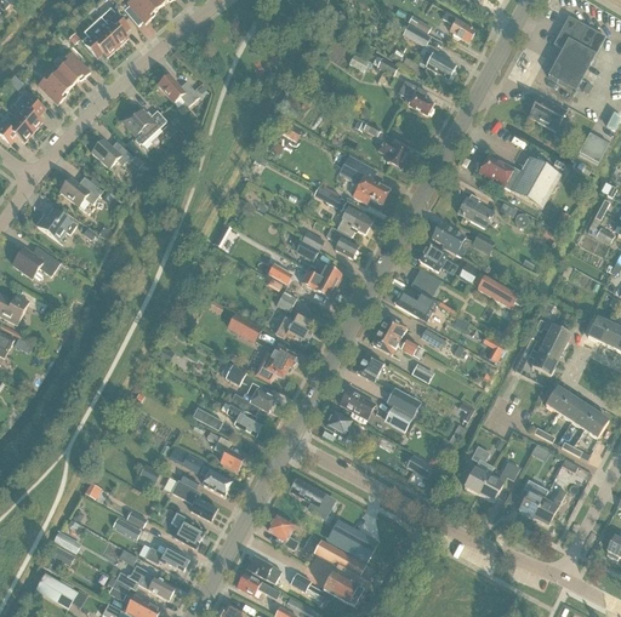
[(0,0),(0,6),(4,10),(10,4),(5,0),(0,0)]
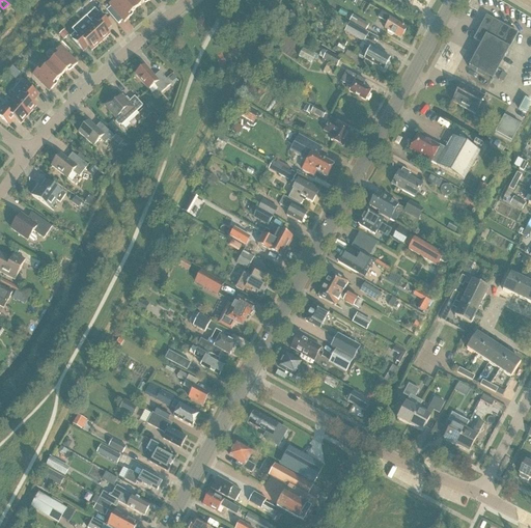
[(128,14),(137,5),(133,0),(111,0),(109,2),(110,4),(106,7),(110,12),(114,8),(123,20),(130,15),(128,14)]
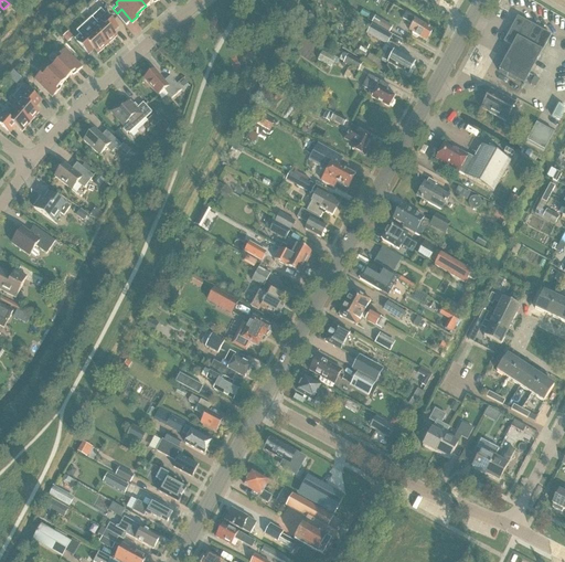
[(86,20),(107,42),(117,33),(108,24),(113,20),(100,6),(86,20)]
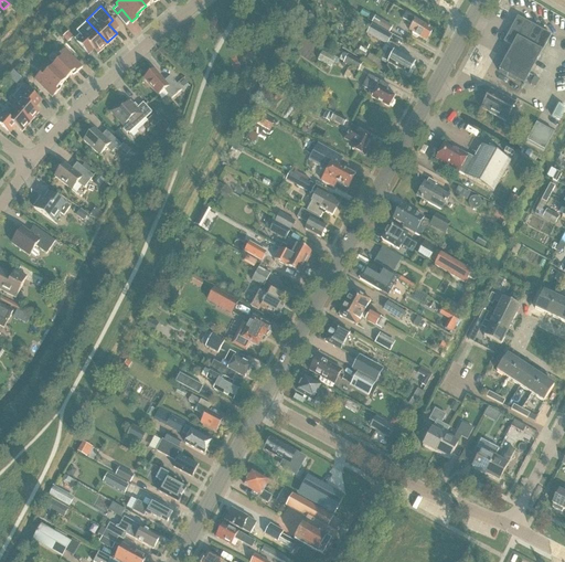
[(415,17),(416,16),(406,10),(403,17),(412,22),(408,28),(412,29),(412,32),(416,34),(418,33),(426,38),(433,27),(415,17)]
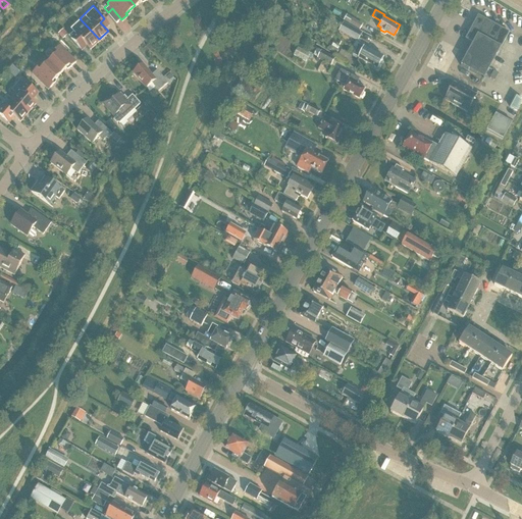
[(363,20),(348,12),(345,17),(359,27),(363,20)]
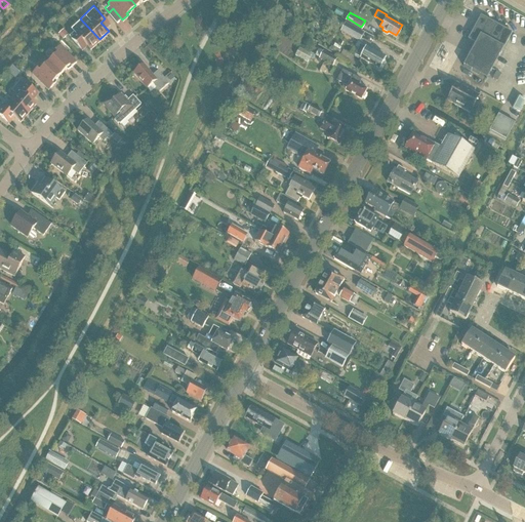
[(481,13),(468,36),(476,40),(462,64),(486,76),(512,30),(481,13)]
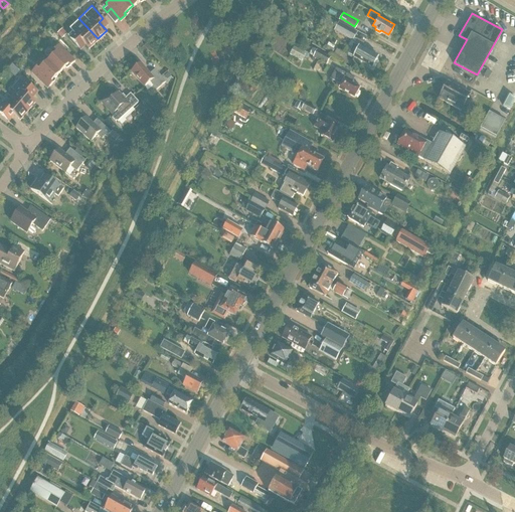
[(330,24),(332,19),(322,15),(320,20),(330,24)]
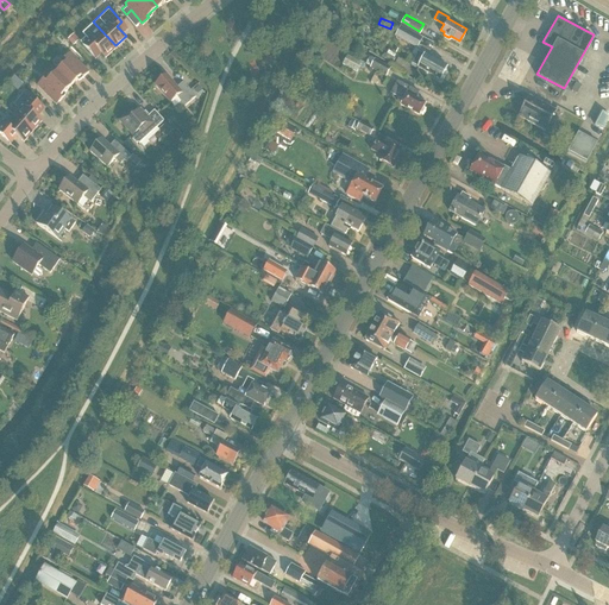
[(115,45),(93,21),(82,31),(86,35),(80,39),(90,50),(95,45),(105,55),(115,45)]
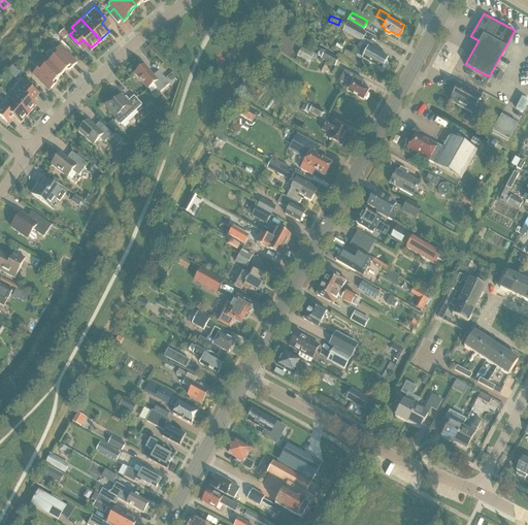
[(366,31),(347,21),(341,30),(361,40),(366,31)]
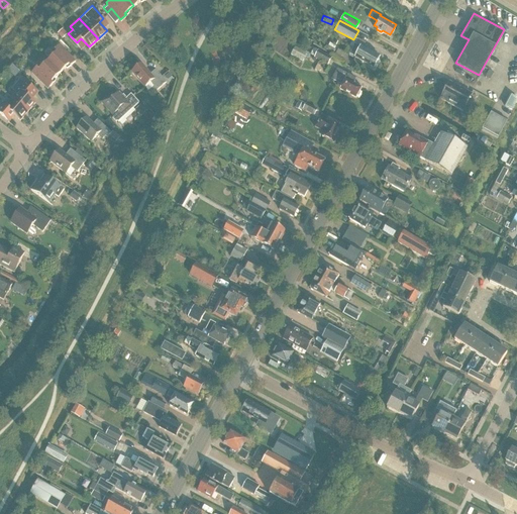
[(53,26),(62,34),(66,28),(57,21),(53,26)]
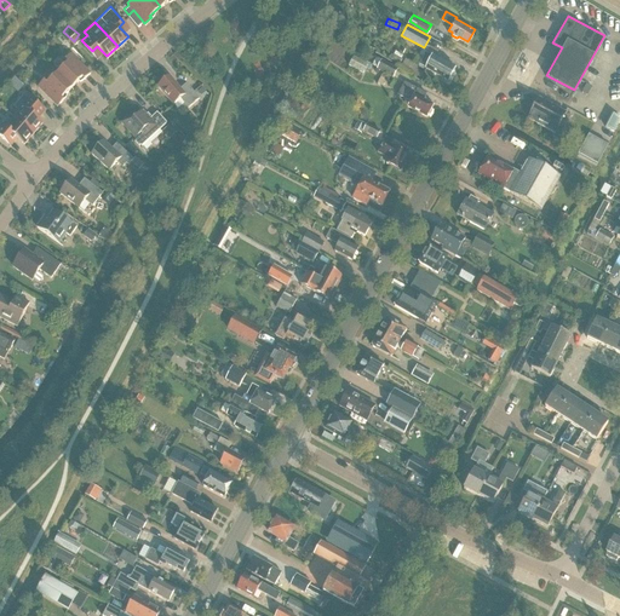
[(419,63),(448,79),(455,65),(435,55),(437,49),(429,44),(423,56),(418,53),(413,62),(405,57),(401,64),(414,72),(419,63)]
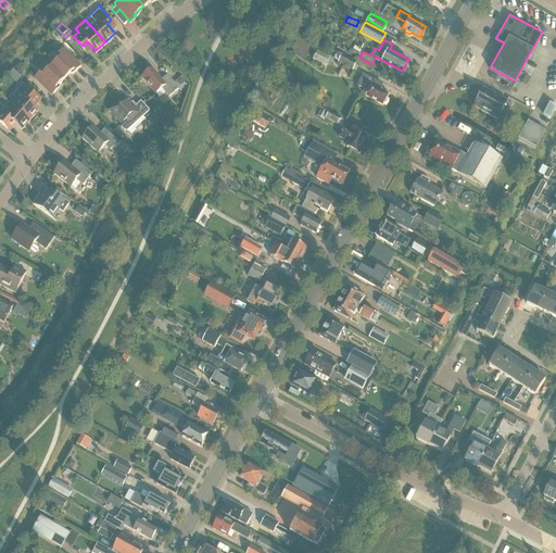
[(60,54),(51,63),(64,76),(74,67),(75,70),(80,64),(63,46),(58,51),(60,54)]
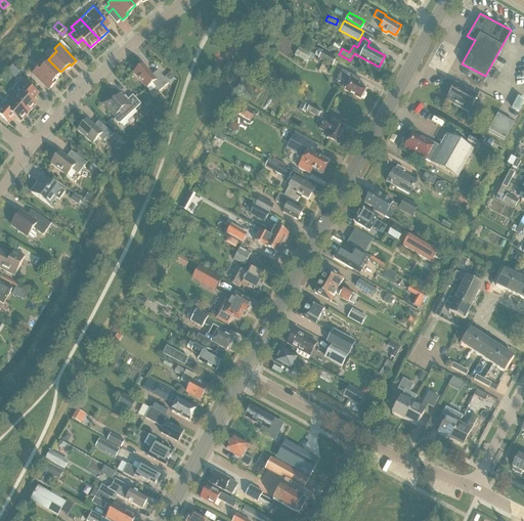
[(292,52),(306,62),(312,53),(299,44),(292,52)]
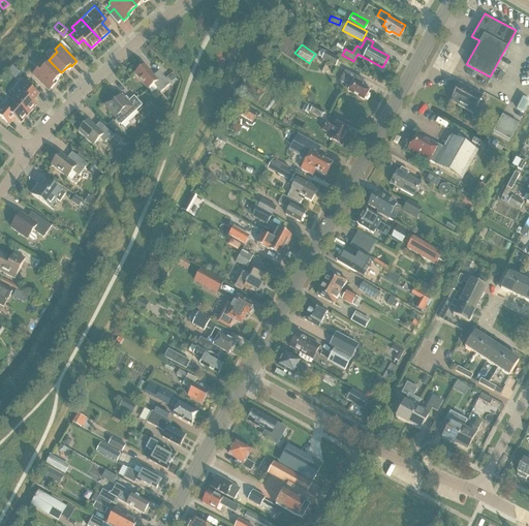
[(340,57),(325,50),(321,56),(336,63),(340,57)]
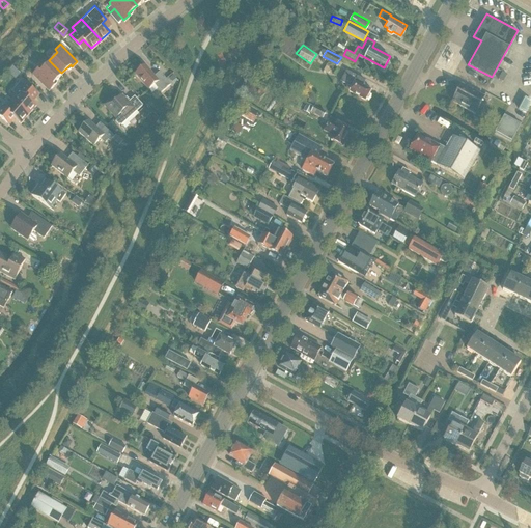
[(37,67),(32,73),(49,89),(54,84),(52,82),(61,73),(49,60),(39,70),(37,67)]
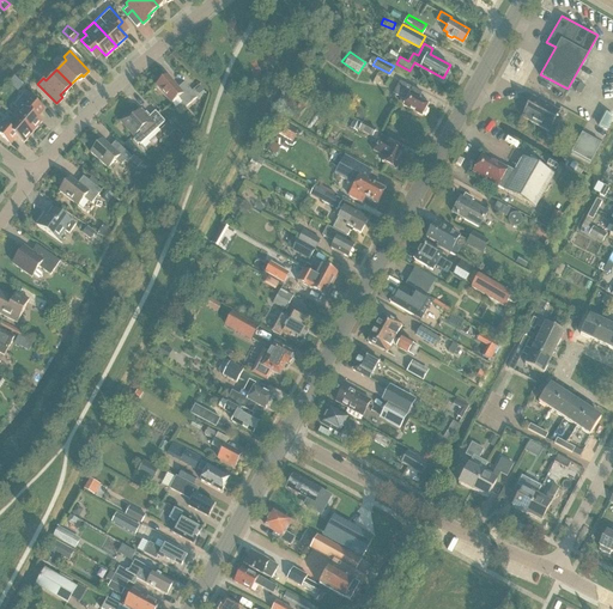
[(186,104),(198,95),(184,79),(177,85),(168,73),(156,83),(171,101),(178,95),(186,104)]
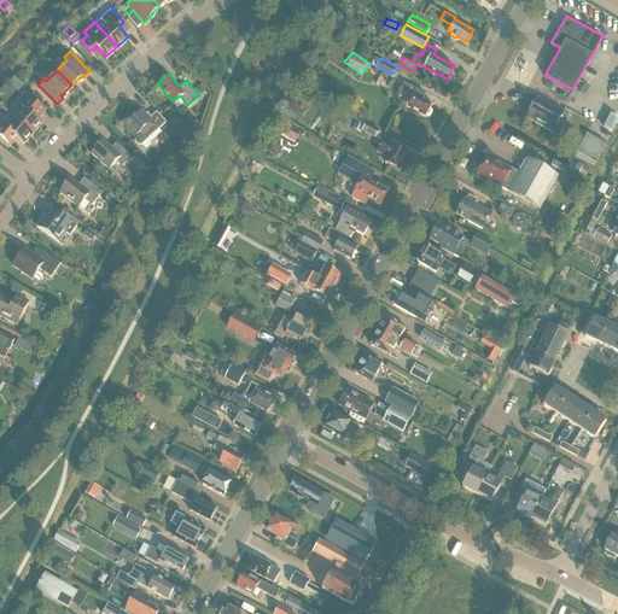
[(425,91),(415,86),(403,80),(397,92),(409,98),(406,104),(425,115),(426,113),(429,112),(430,109),(430,106),(432,103),(421,97),(425,91)]
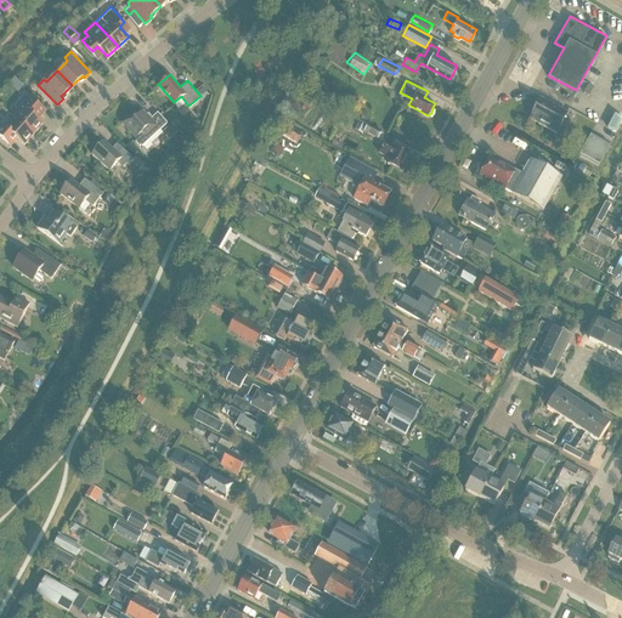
[(11,113),(16,117),(33,131),(43,120),(32,112),(37,106),(22,94),(13,105),(17,107),(11,113)]
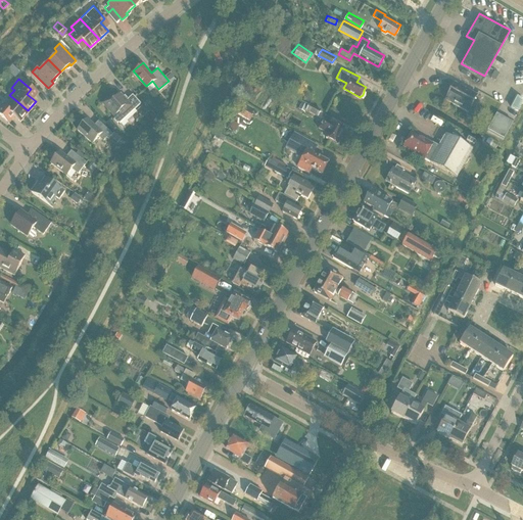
[(455,81),(445,97),(467,109),(477,93),(455,81)]
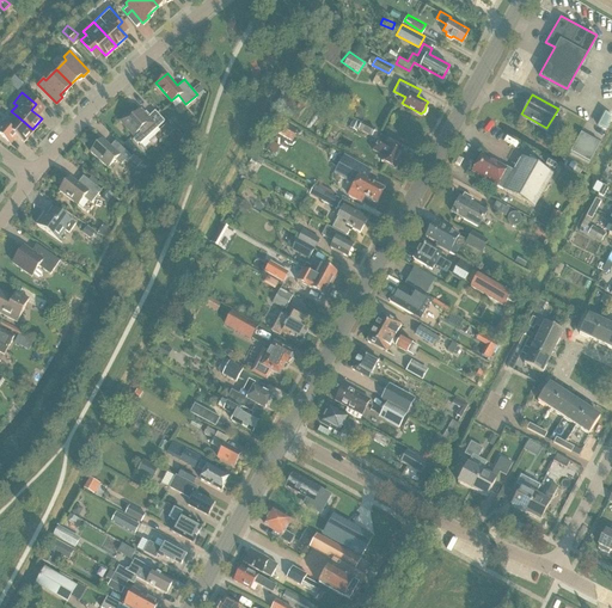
[(120,118),(133,133),(133,136),(138,141),(141,141),(165,118),(154,108),(147,115),(140,106),(135,111),(132,108),(120,118)]
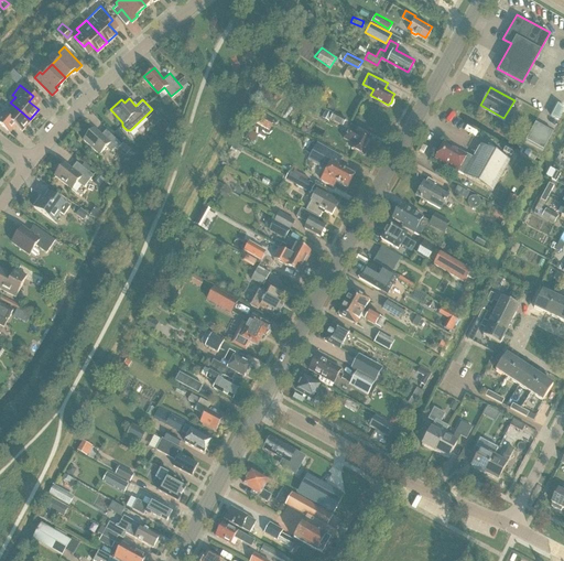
[(563,106),(563,105),(555,100),(549,114),(559,118),(563,106)]
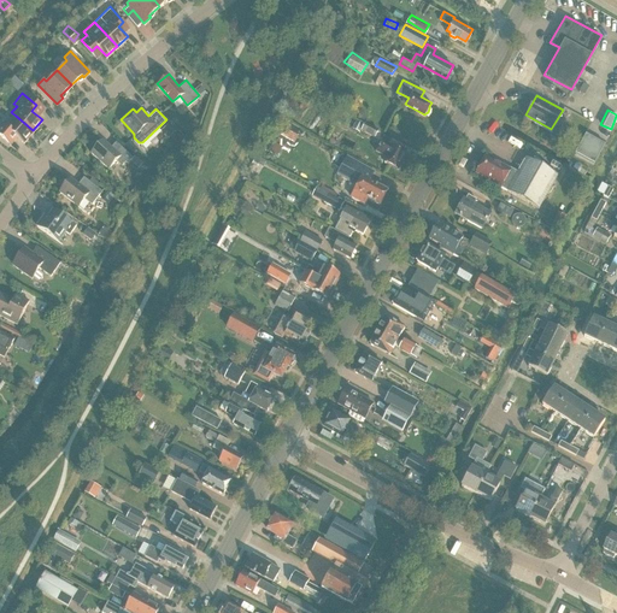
[(336,113),(333,118),(344,125),(347,119),(336,113)]
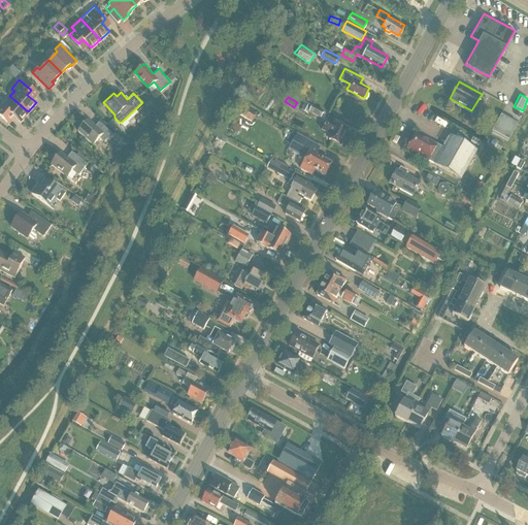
[(21,121),(28,111),(13,99),(9,104),(3,99),(0,102),(0,115),(5,120),(11,113),(21,121)]
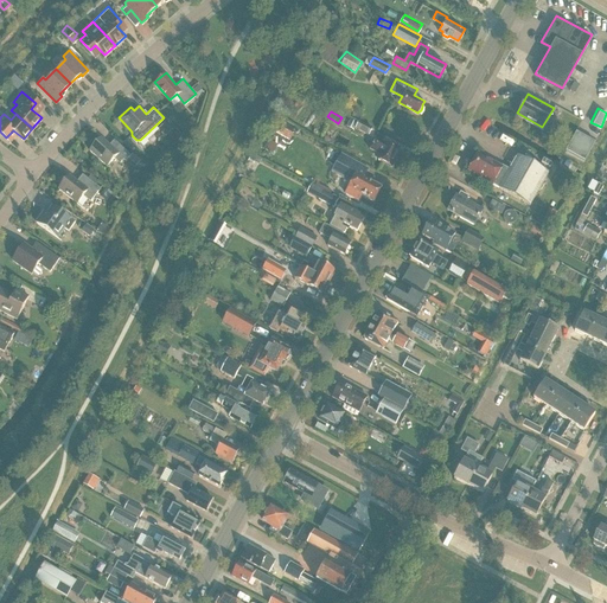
[(358,119),(350,115),(345,124),(353,128),(358,119)]
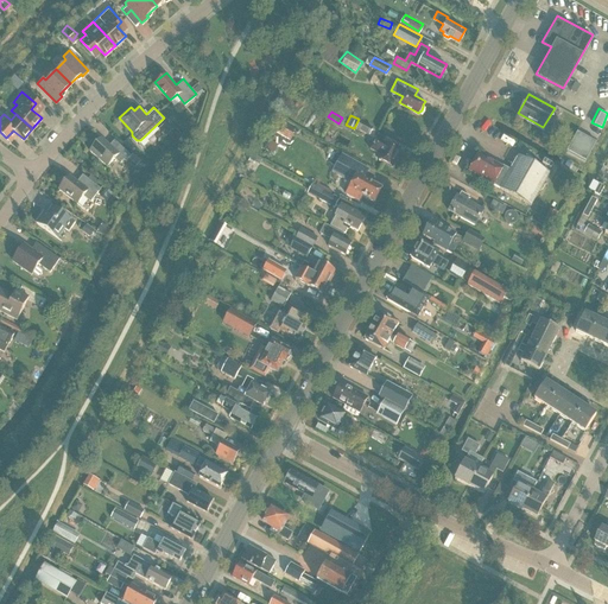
[(297,126),(282,118),(276,128),(291,137),(292,133),(297,126)]
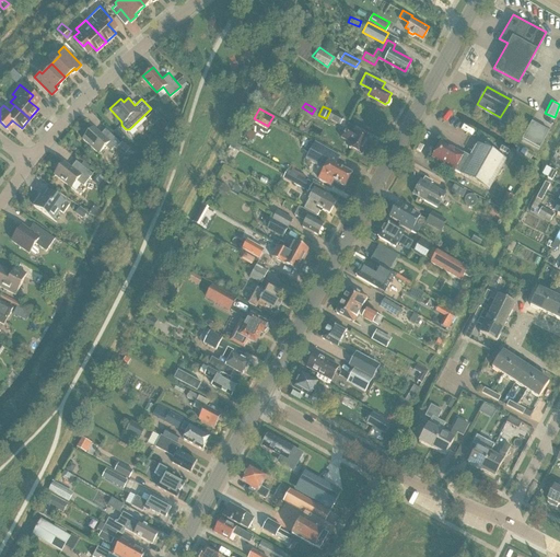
[(159,116),(152,109),(146,115),(152,122),(159,116)]
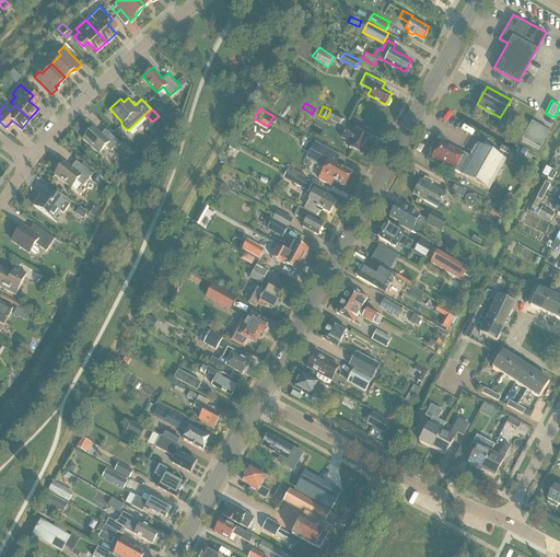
[(343,116),(331,109),(327,117),(340,124),(343,116)]
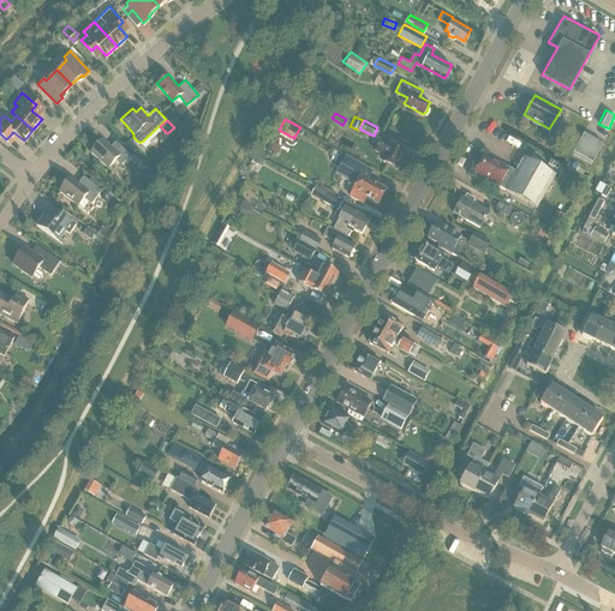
[(494,133),(503,130),(501,124),(491,127),(494,133)]
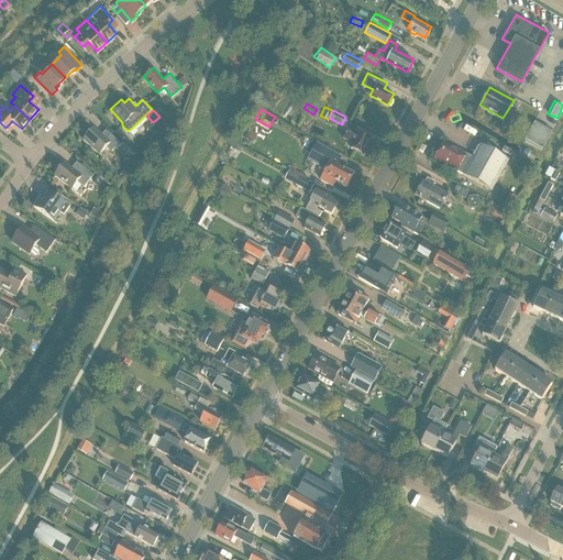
[(463,119),(460,124),(470,130),(472,124),(463,119)]
